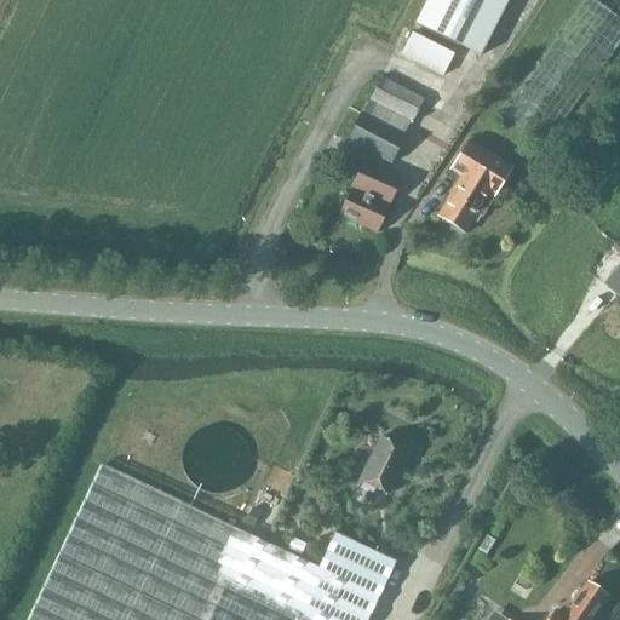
[(428,0),(415,26),(478,58),(507,0),(428,0)]
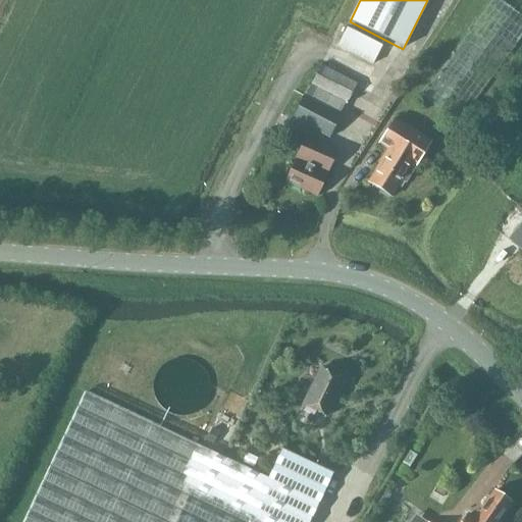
[(458,123),(521,38),(521,17),(499,0),(492,0),(421,97),(458,123)]
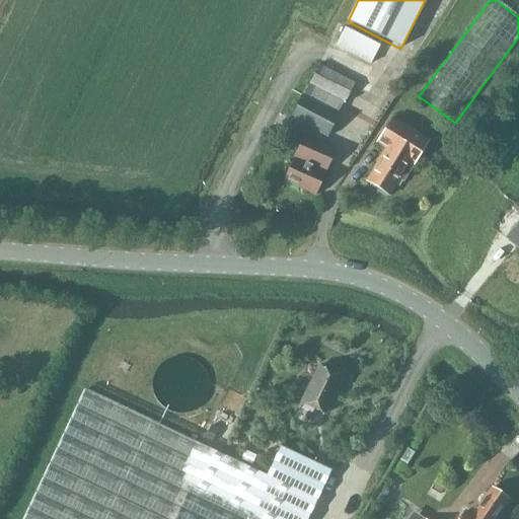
[(379,47),(345,28),(335,47),(370,65),(379,47)]
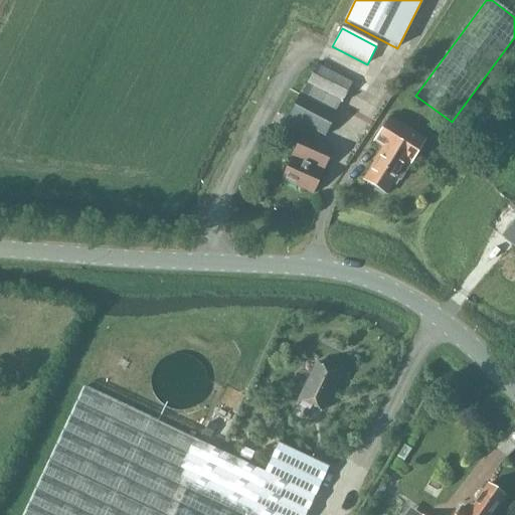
[(343,103),(352,82),(326,69),(315,63),(288,118),(325,137),(337,115),(335,113),(341,102),(343,103)]
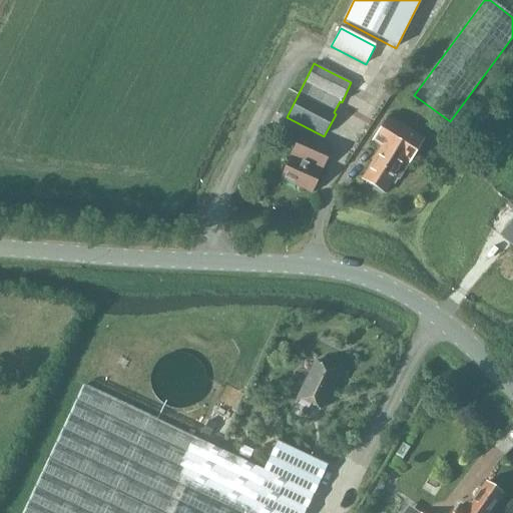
[(399,181),(424,139),(387,117),(373,141),(382,147),(362,180),(385,195),(394,179),(399,181)]
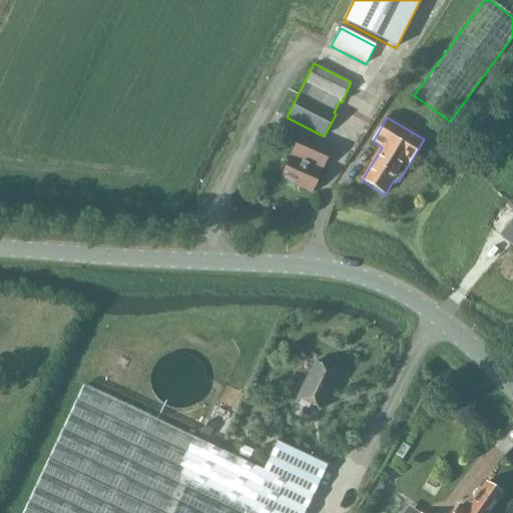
[(312,193),(332,148),(320,142),(300,133),(280,179),(312,193)]
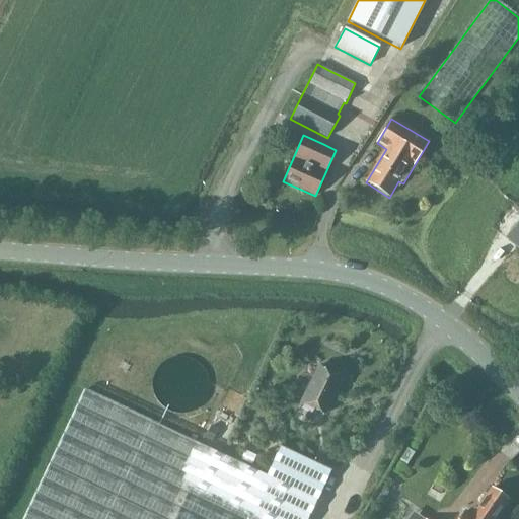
[(518,222),(505,238),(518,250),(518,222)]
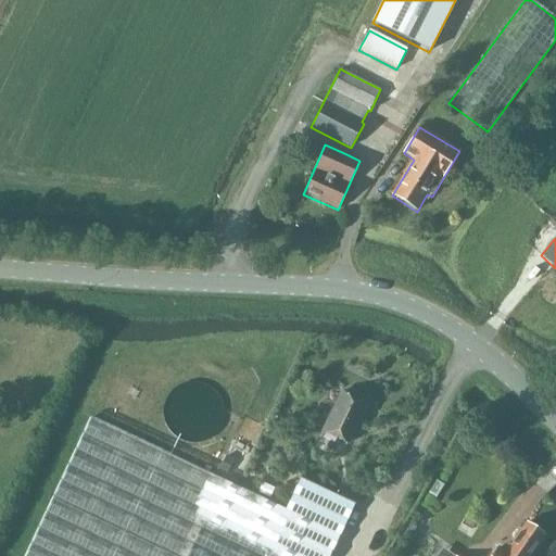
[(349,444),(367,406),(341,393),(323,431),(349,444)]
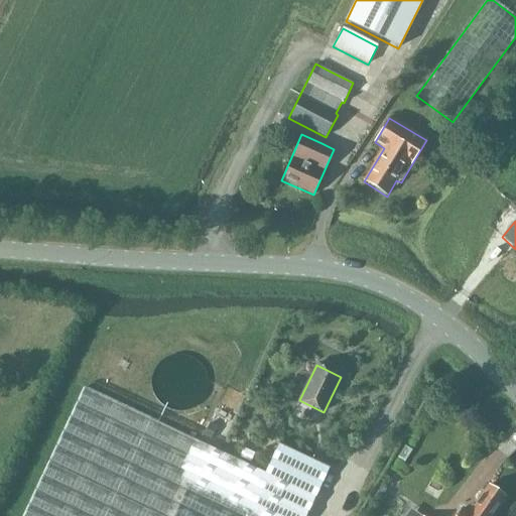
[(227,380),(217,405),(214,404),(207,424),(226,431),(244,387),(227,380)]
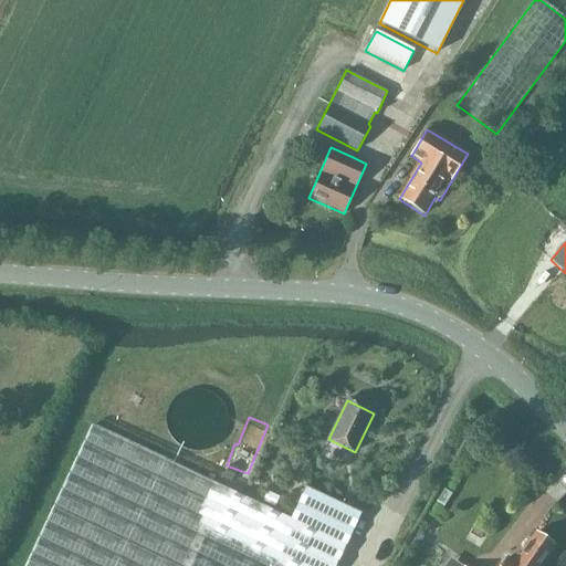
[(93,426),(25,565),(335,565),(360,513),(332,500),(305,488),(291,519),(93,426)]
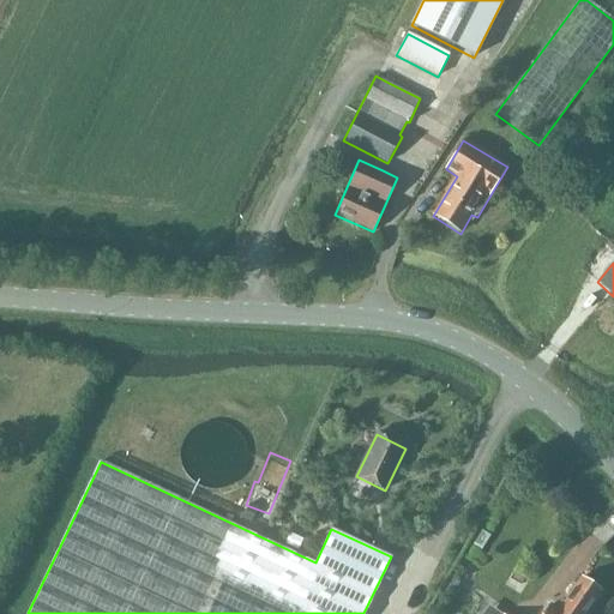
[(584,613),(600,593),(581,578),(566,599),(564,597),(555,609),(549,606),(543,613),(584,613)]
